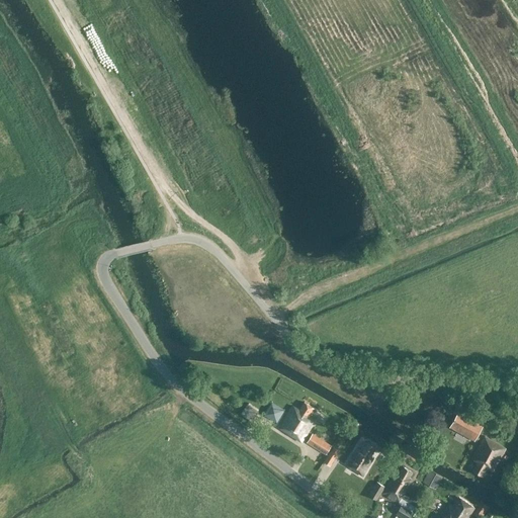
[(292,407),(289,412),(279,429),(301,442),(315,420),(309,416),(313,408),(304,403),(298,411),(292,407)]
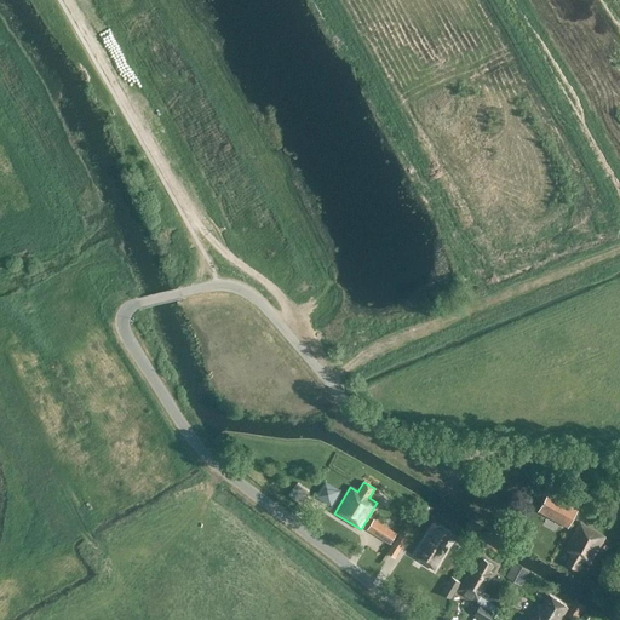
[(309,494),(296,484),(287,495),(299,505),(309,494)]
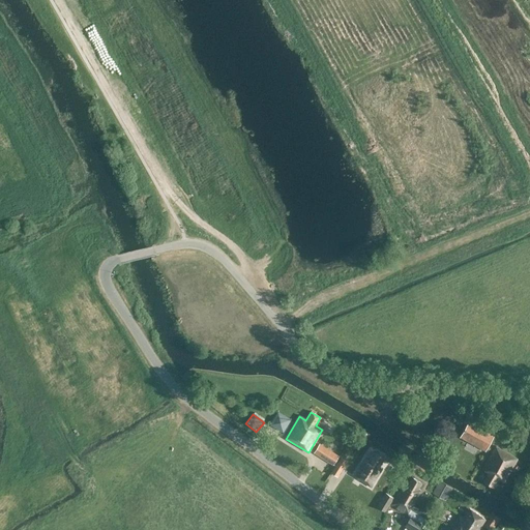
[(283,430),(287,418),(277,414),(272,425),(283,430)]
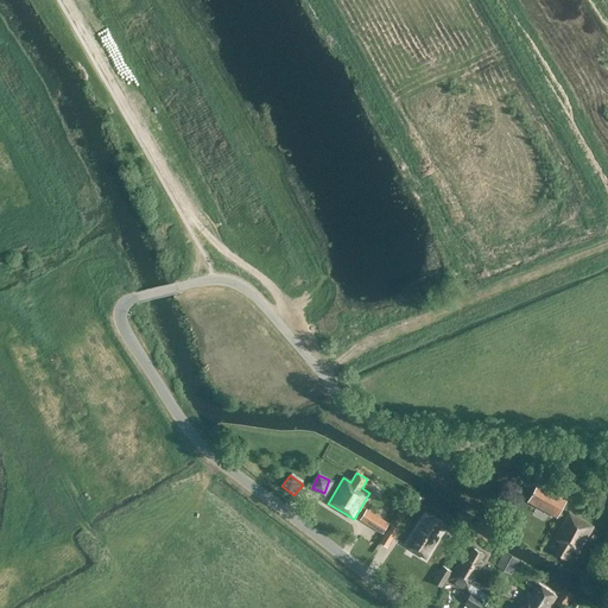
[(558,477),(556,488),(570,491),(572,480),(558,477)]
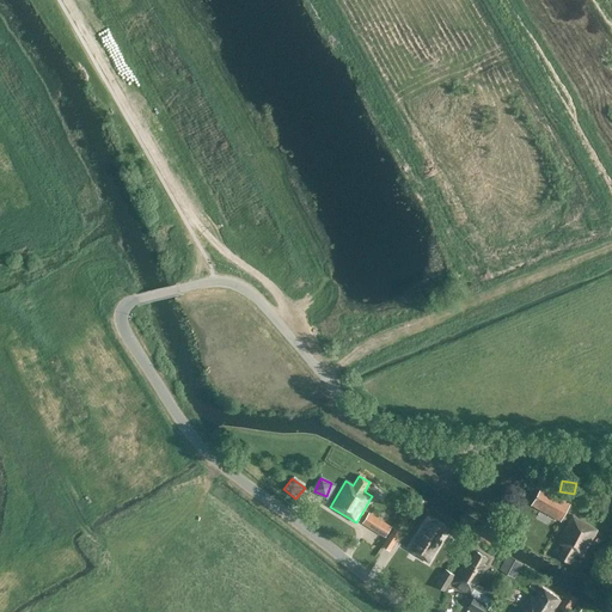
[(540,487),(531,505),(561,520),(570,502),(540,487)]
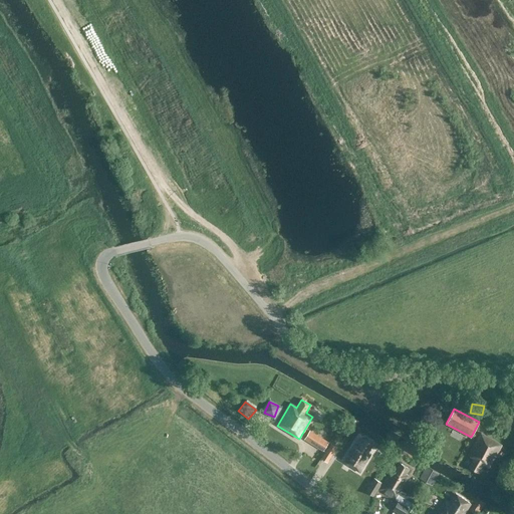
[(322,451),(329,442),(310,430),(303,439),(322,451)]
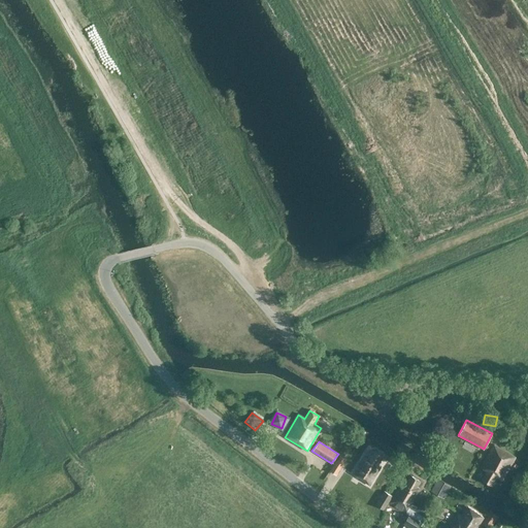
[(494,444),(481,468),(487,471),(482,481),(491,486),(496,476),(502,481),(516,457),(494,444)]
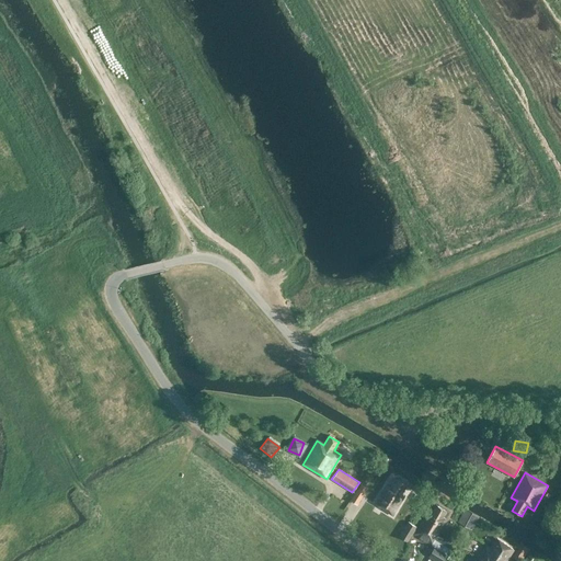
[(382,510),(392,515),(404,495),(401,493),(407,484),(396,478),(390,487),(387,484),(376,503),(382,508),(382,510)]
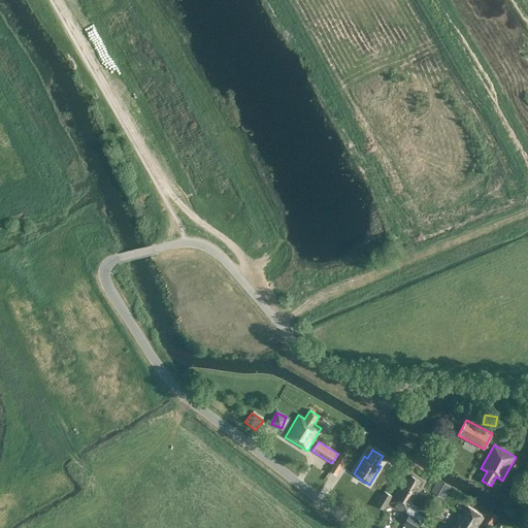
[(340,455),(329,470),(336,475),(347,460),(340,455)]
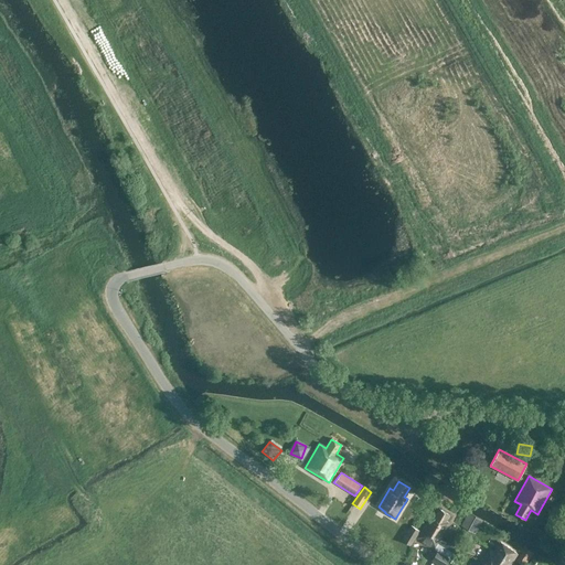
[(432,514),(417,537),(437,551),(432,561),(439,564),(445,564),(449,557),(448,557),(451,552),(437,543),(449,523),(446,521),(449,515),(440,510),(435,518),(432,514)]
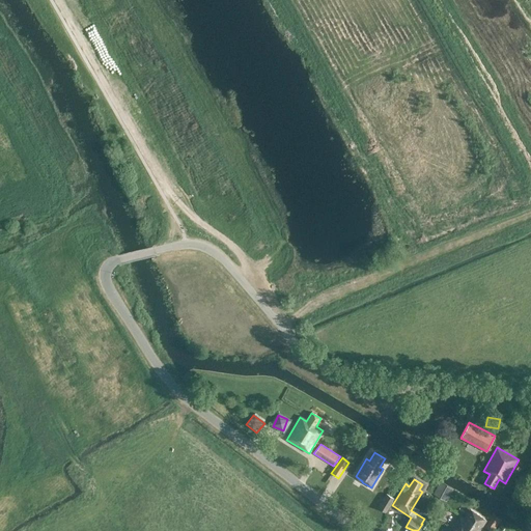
[(434,495),(439,498),(446,484),(441,481),(434,495)]
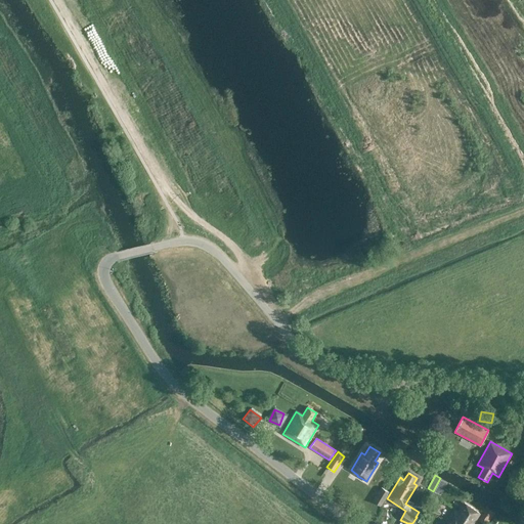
[(448,482),(440,478),(433,491),(440,496),(448,482)]
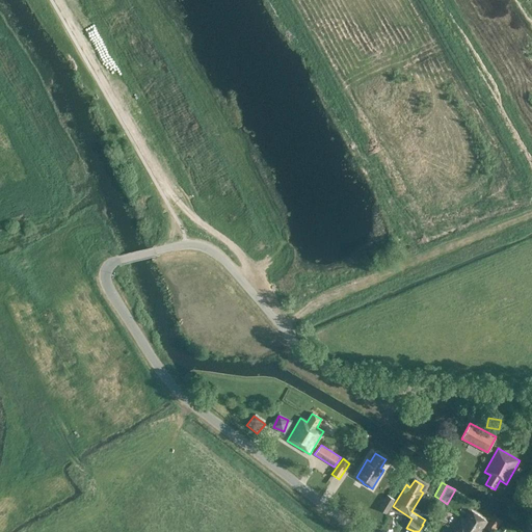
[(387,514),(396,500),(387,495),(378,509),(387,514)]
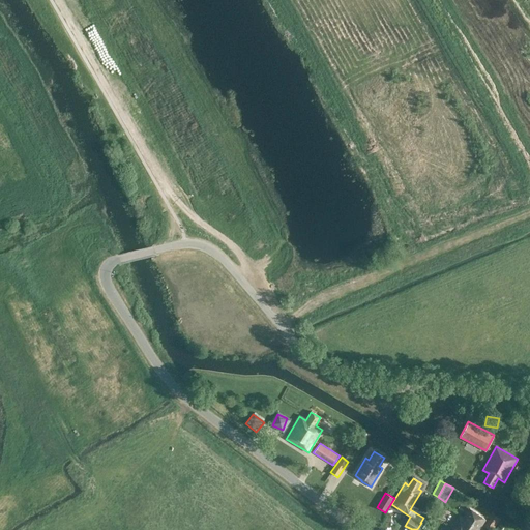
[(481,529),(478,528),(484,519),(469,508),(463,518),(459,516),(449,529),(481,529)]
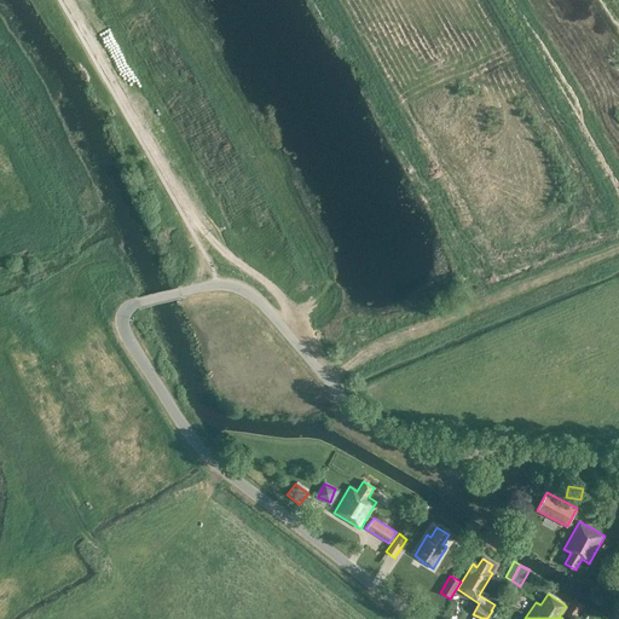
[(577,618),(585,606),(576,600),(566,614),(572,618),(577,618)]
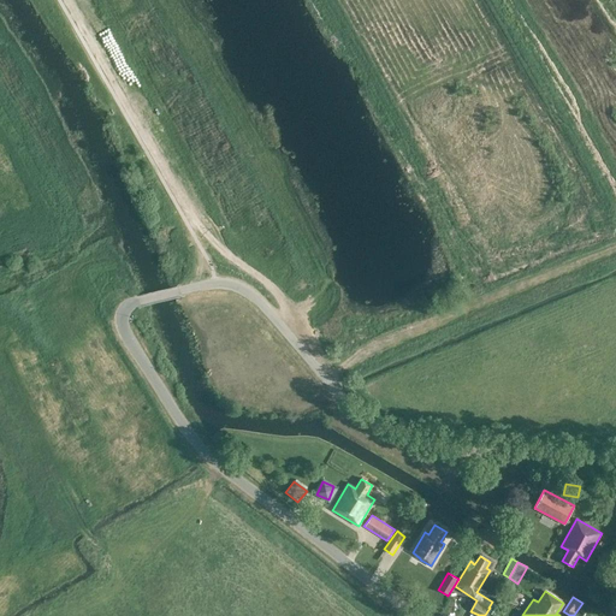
All buildings are outlined.
